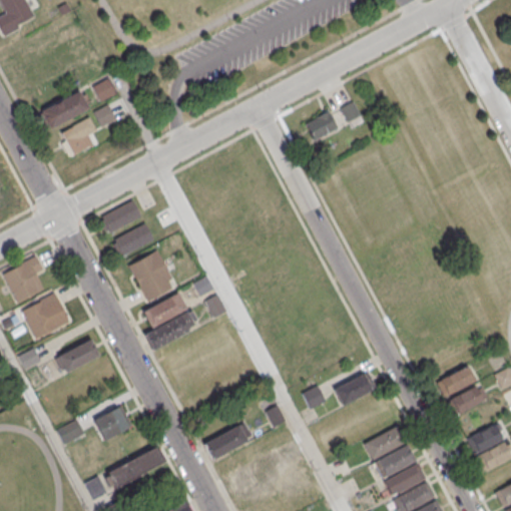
[(0,0),(25,0),(35,17),(18,26),(20,29),(5,37),(0,28),(0,16),(6,13),(0,1),(0,0)]
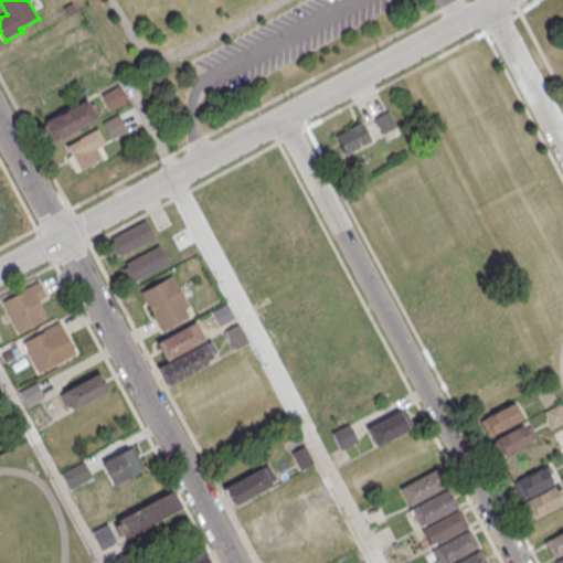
[(103,95),(109,113),(128,106),(121,88),(103,95)]
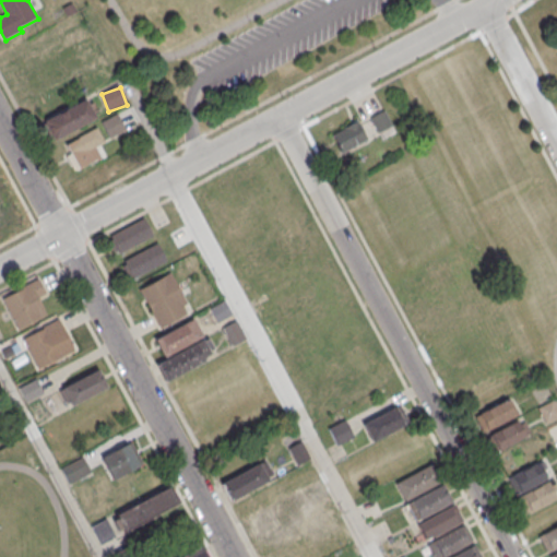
[(86,99),(97,119),(55,142),(45,122),(86,99)]
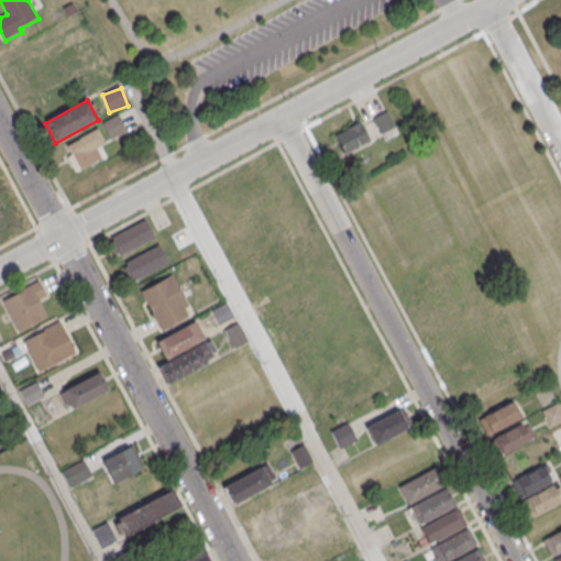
[(374,119),(384,141),(399,134),(389,112),(374,119)]
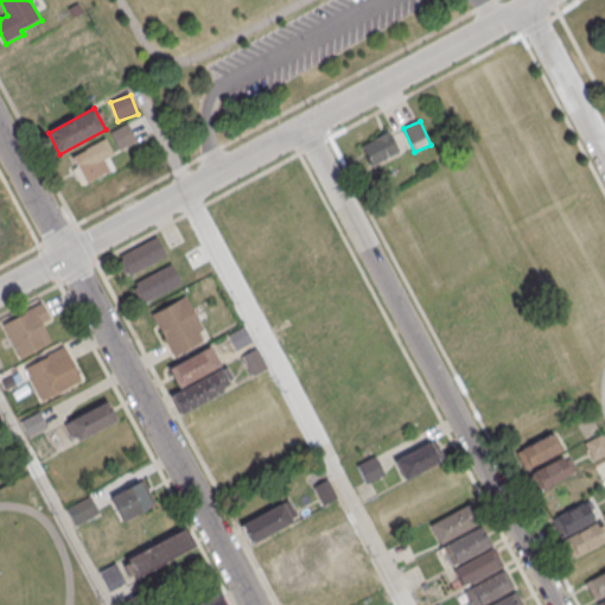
[(112,135),(120,152),(138,144),(129,126),(112,135)]
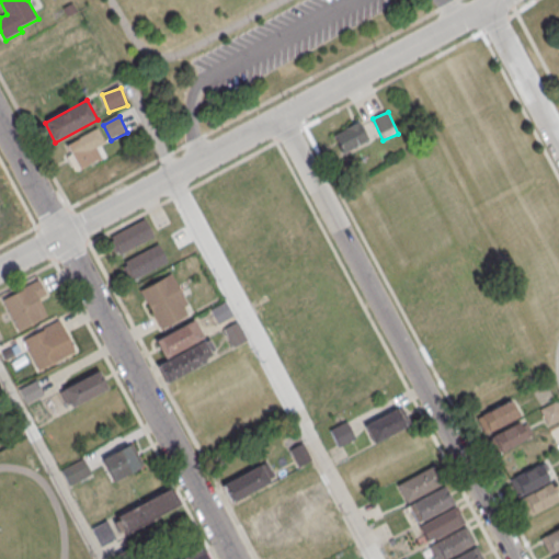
[(334,135),(343,156),(369,143),(361,123),(334,135)]
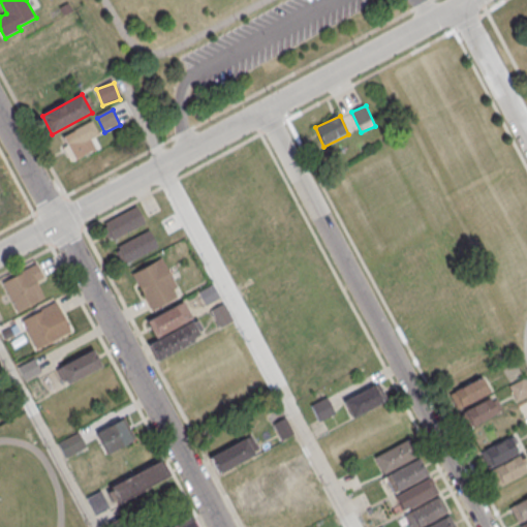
[(63,137),(93,121),(100,134),(91,140),(96,150),(71,163),(64,149),(68,146),(63,137)]
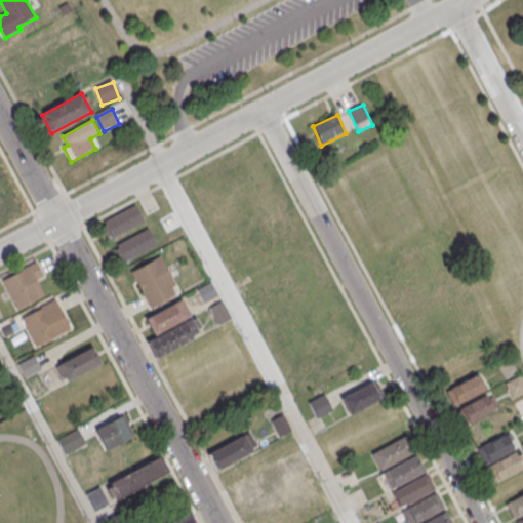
[(135,205),(145,222),(113,239),(105,223),(135,205)]
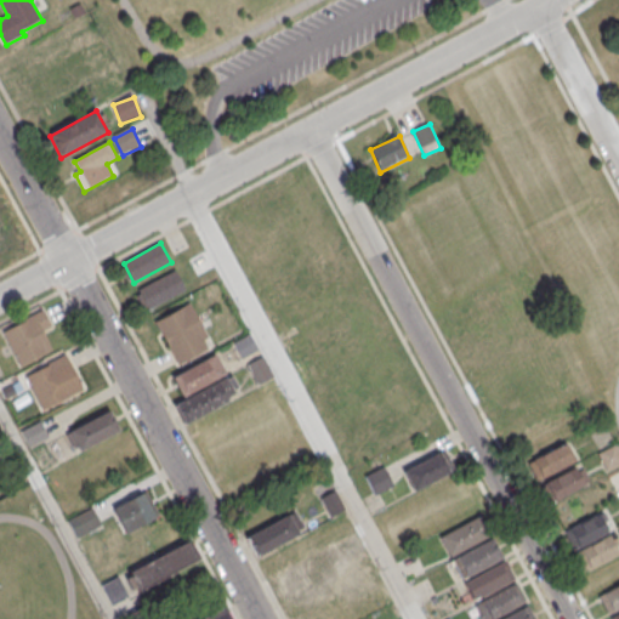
[(176,271),(187,290),(149,311),(138,291),(176,271)]
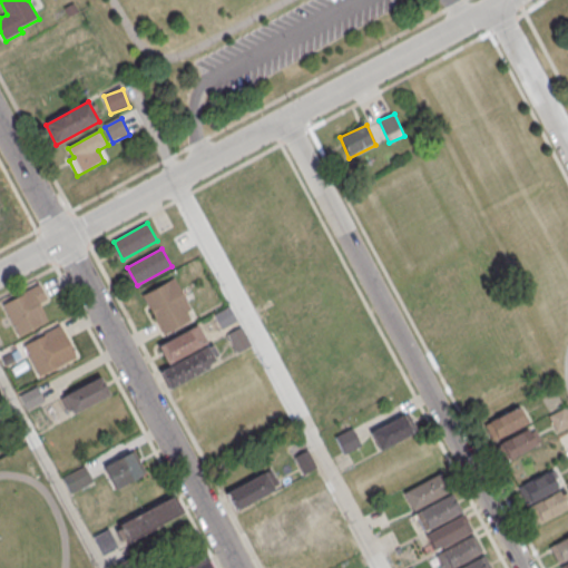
[(142,296),(174,277),(192,311),(188,313),(193,321),(164,336),(142,296)]
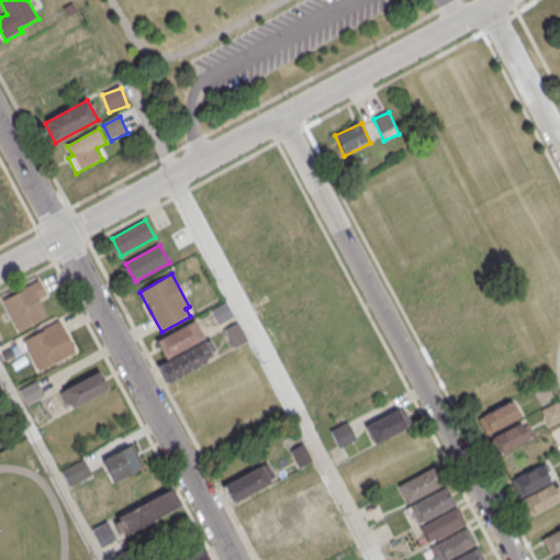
[(18,334),(48,321),(41,302),(48,299),(42,284),(3,302),(18,334)]
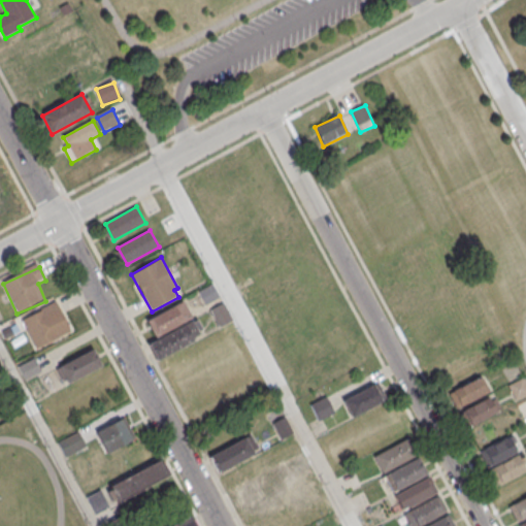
[(199,292),(212,285),(221,299),(206,306),(199,292)]
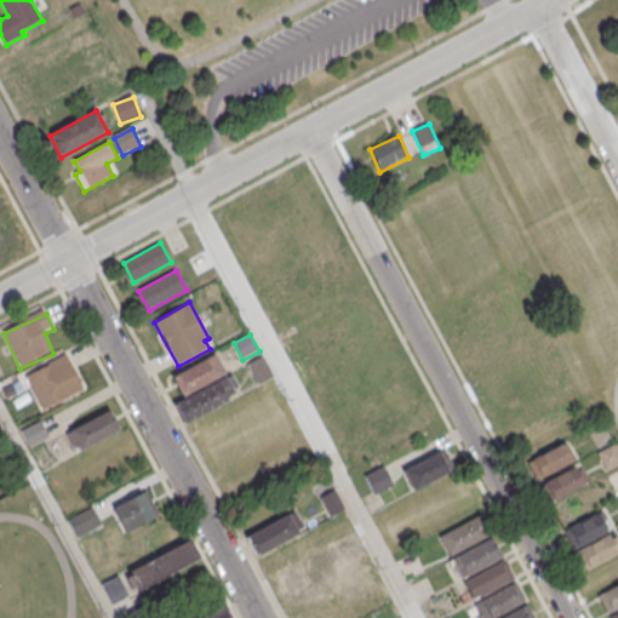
[(173,378),(216,355),(227,375),(184,398),(173,378)]
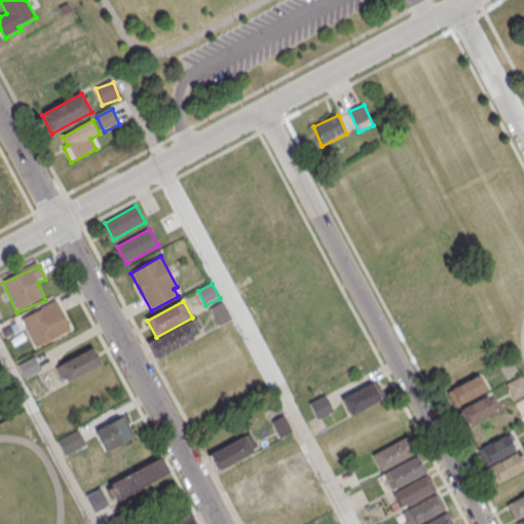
[(36,350),(73,333),(59,302),(22,321),(36,350)]
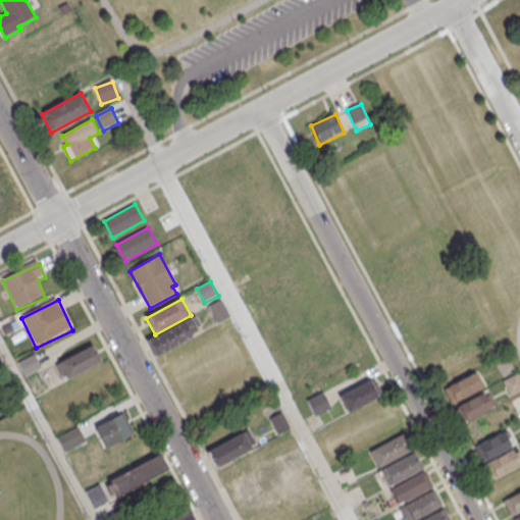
[(209,307),(222,300),(231,317),(217,324),(209,307)]
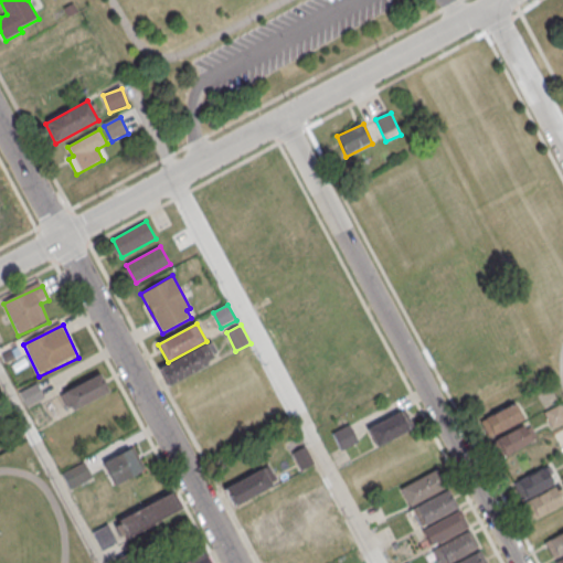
[(206,343),(208,346),(212,342),(218,353),(212,356),(213,358),(206,362),(208,365),(169,388),(159,370),(206,343)]
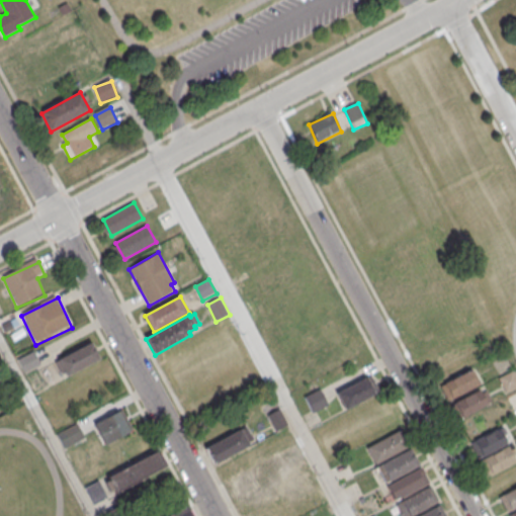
[(92,343),(100,359),(67,377),(64,372),(62,374),(56,362),(92,343)]
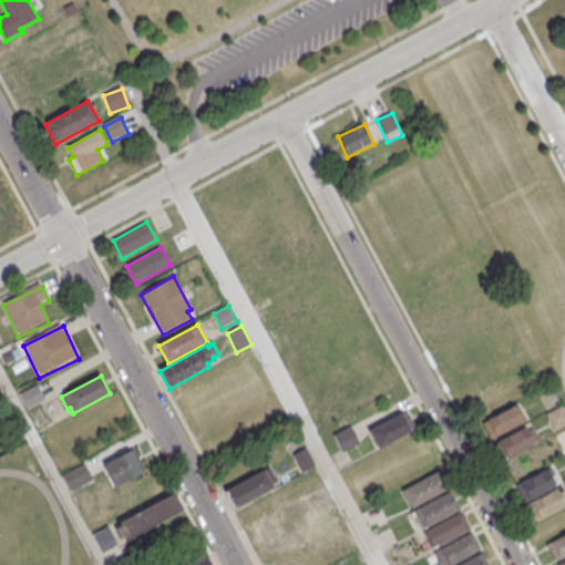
[(484,422),(515,406),(524,423),(493,439),(484,422)]
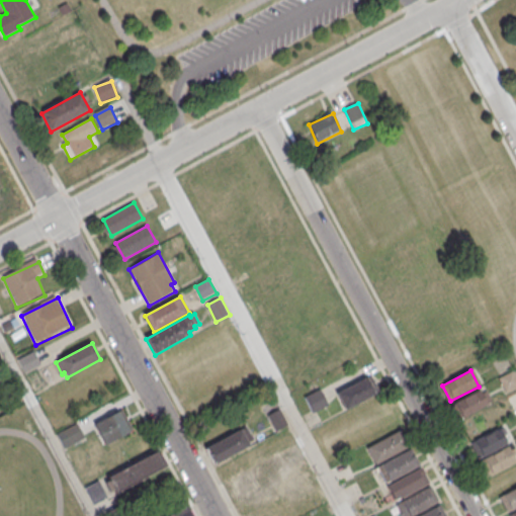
[(514,371),(515,373),(515,390),(507,395),(499,378),(514,371)]
